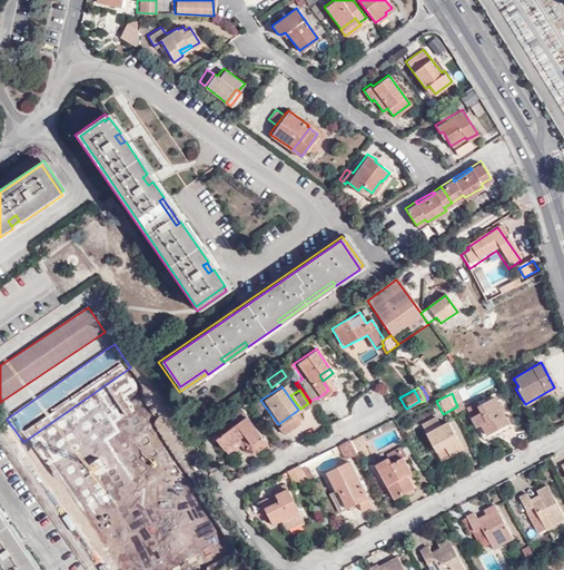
[(508,425),(492,395),(478,404),(476,401),(465,406),(471,415),(467,418),(474,426),(481,423),(485,432),(498,425),(501,430),(508,425)]
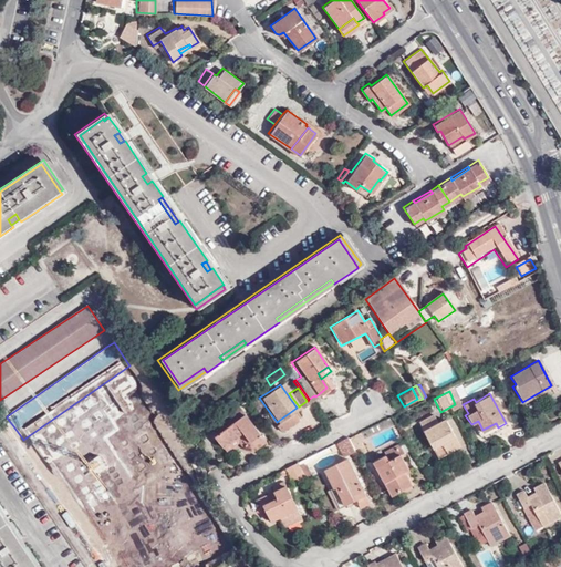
[(159,437),(179,466),(191,457),(151,395),(105,423),(118,445),(155,421),(164,434),(159,437)]
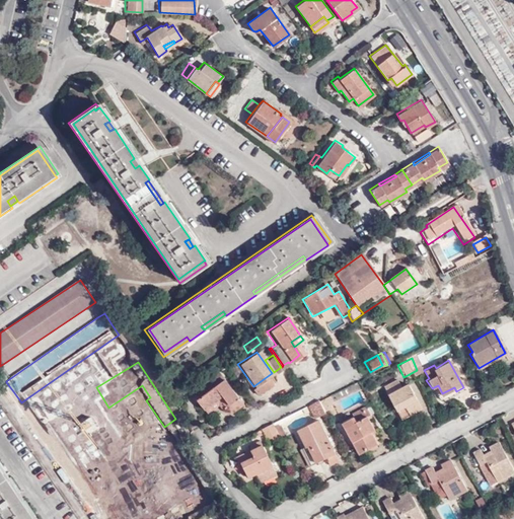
[(218,373),(196,390),(200,397),(197,400),(202,410),(222,396),(228,404),(223,408),(228,415),(242,404),(218,373)]
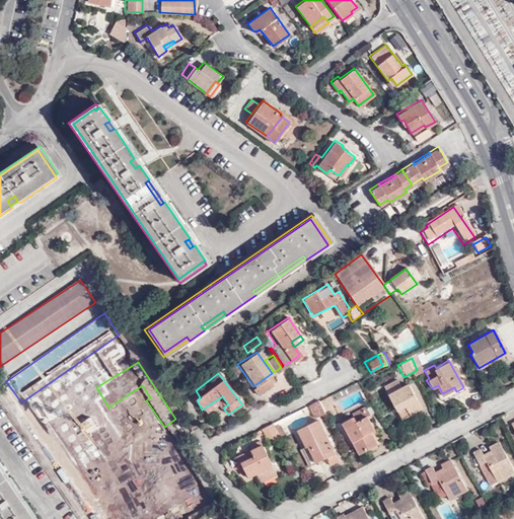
[(265,378),(253,386),(249,389),(253,396),(270,385),(265,378)]
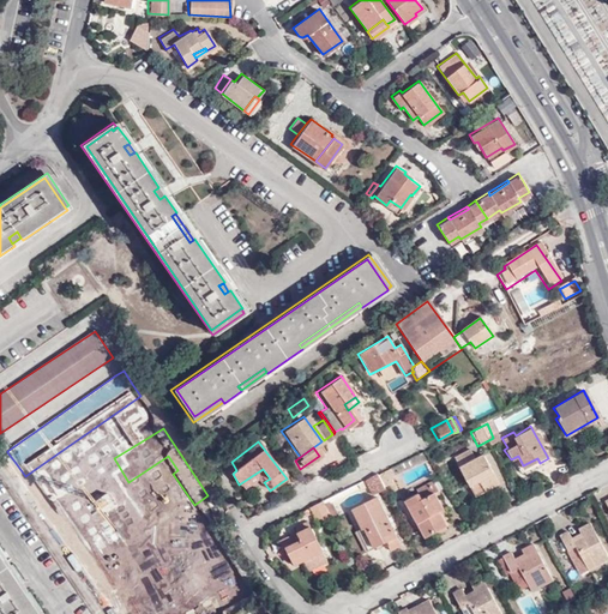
[(473,459),(468,451),(452,457),(474,497),(495,486),(480,456),(473,459)]
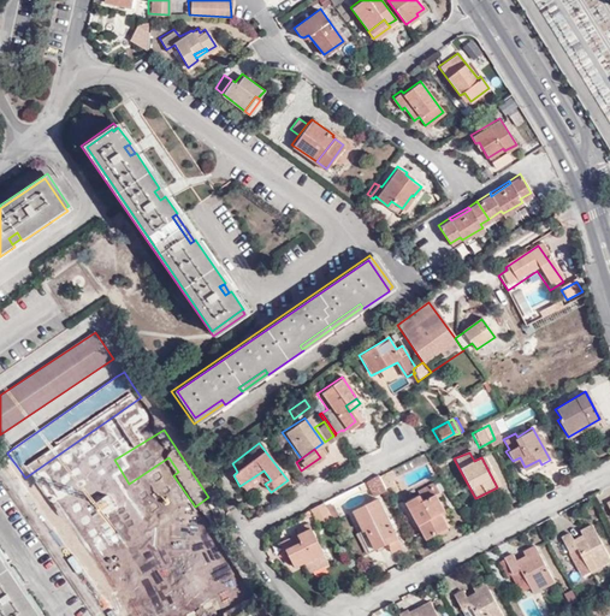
[(264,471),(240,486),(243,491),(258,481),(261,486),(265,484),(271,480),(264,471)]
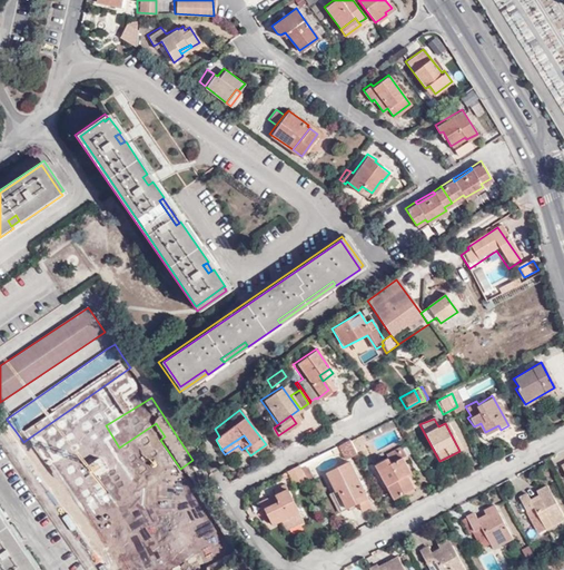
[(345,441),(346,442),(339,445),(342,450),(359,441),(356,435),(345,441)]
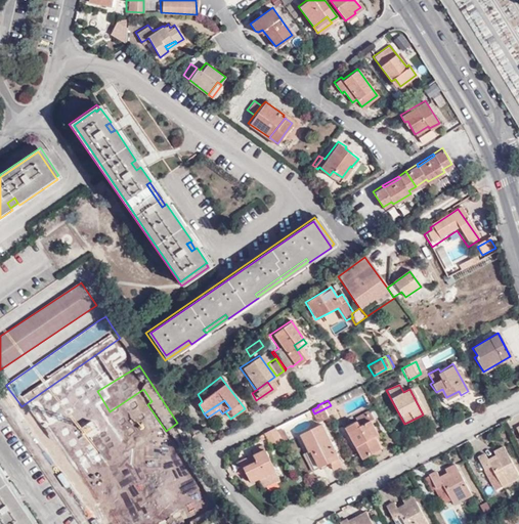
[(314,413),(315,416),(323,411),(329,409),(329,408),(332,406),(331,405),(314,413)]
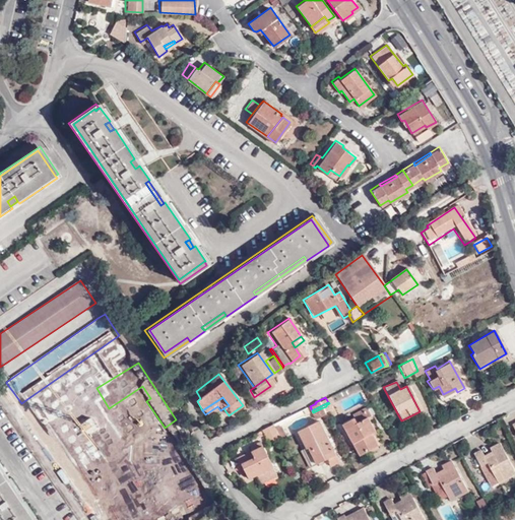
[(369,416),(364,407),(348,415),(350,419),(339,427),(357,458),(375,448),(368,435),(371,433),(364,419),(369,416)]
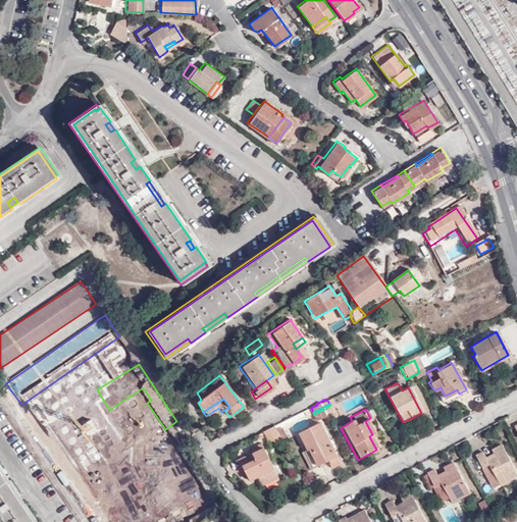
[(105,430),(96,417),(74,431),(84,446),(95,439),(93,437),(105,430)]
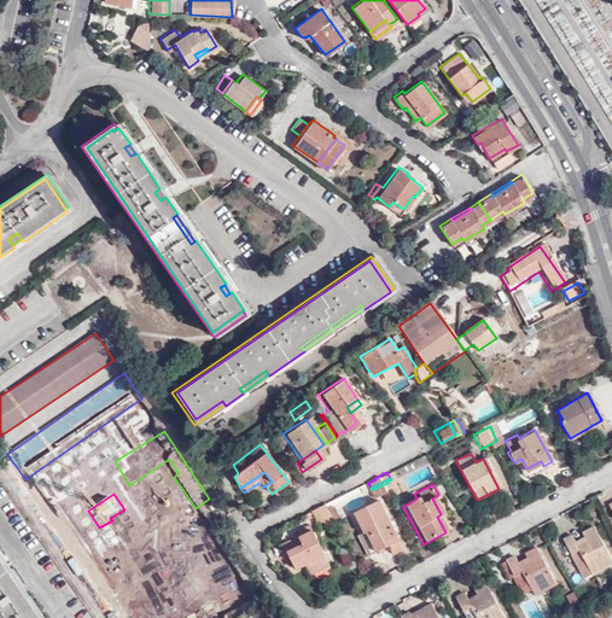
[(204,528),(220,517),(209,499),(196,508),(193,511),(204,528)]
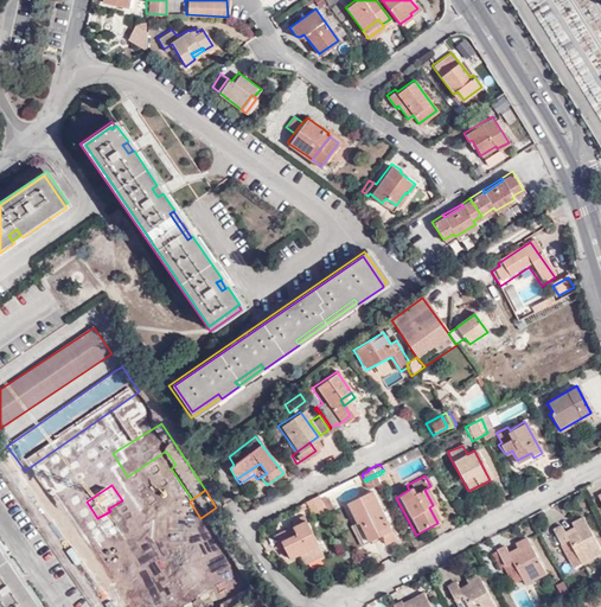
[(343,505),(352,524),(352,523),(363,543),(387,531),(368,492),(343,505)]
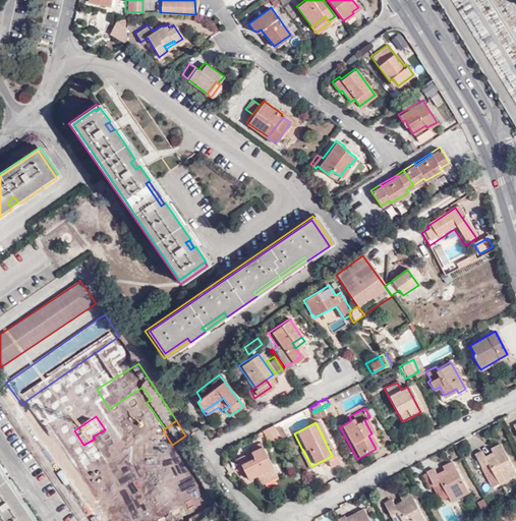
[(269,424),(256,430),(261,437),(272,430),(269,424)]
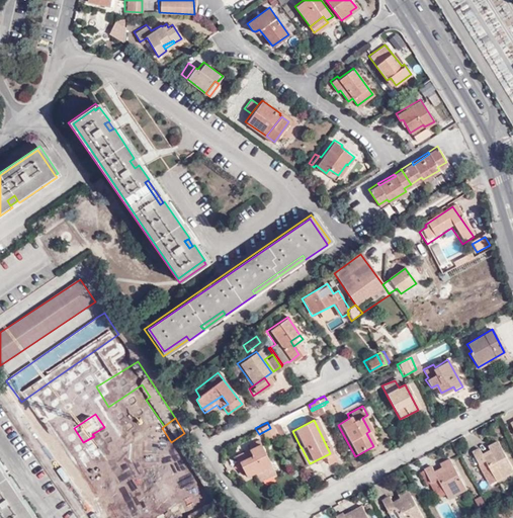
[(260,436),(263,443),(275,437),(272,431),(260,436)]
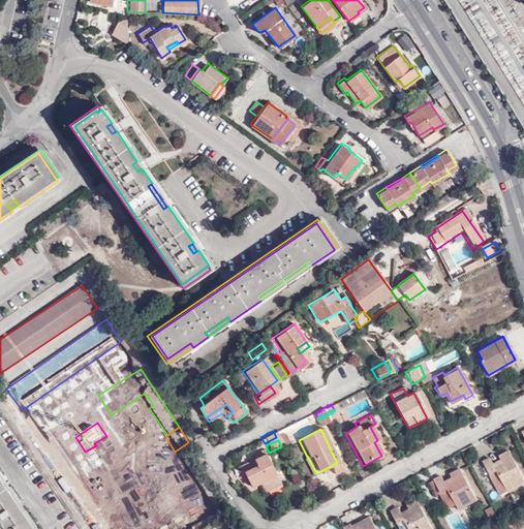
[(523,481),(504,450),(495,456),(497,459),(489,463),(485,457),(478,461),(487,475),(493,472),(505,492),(523,481)]
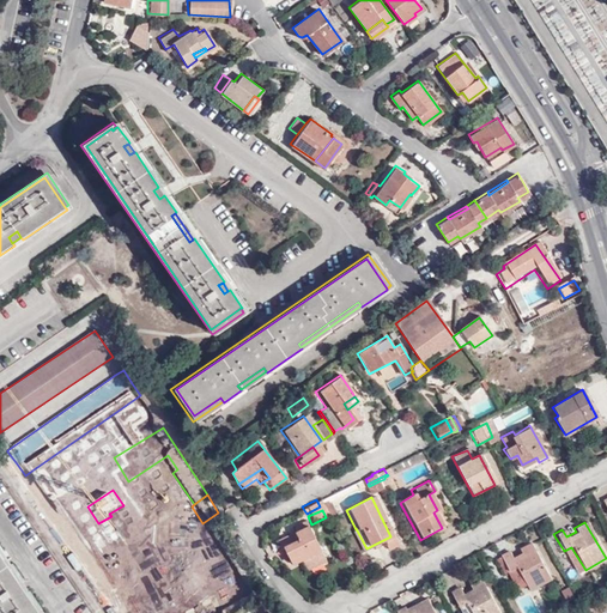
[(273,540),(277,547),(281,545),(287,556),(291,564),(297,560),(303,571),(321,560),(304,527),(291,533),(291,532),(273,540)]
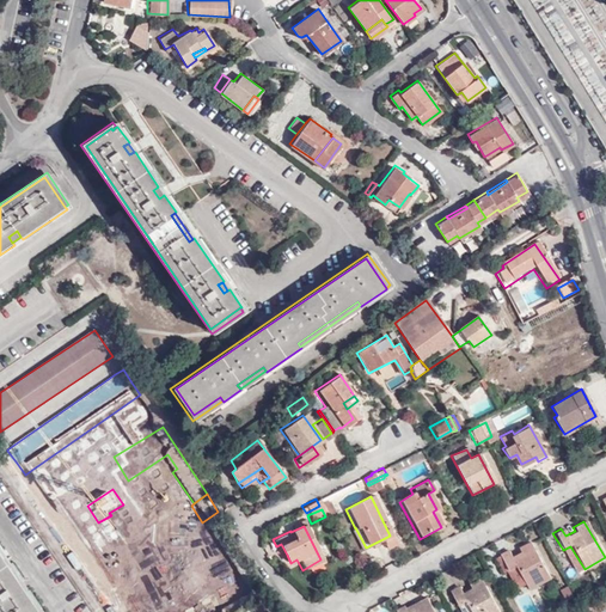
[(355,527),(355,528),(350,531),(361,550),(366,548),(355,527)]
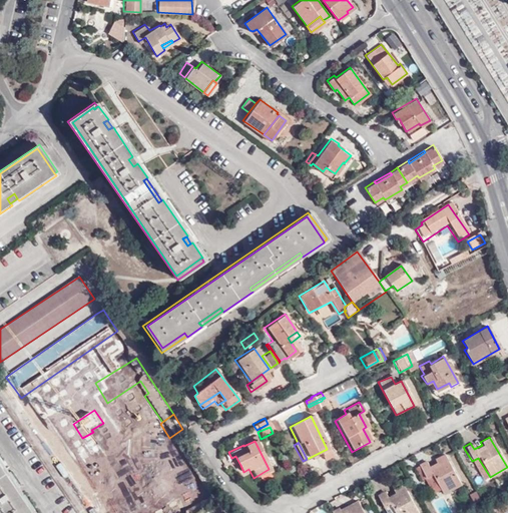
[(134,465),(128,443),(114,446),(112,444),(97,448),(103,472),(134,465)]
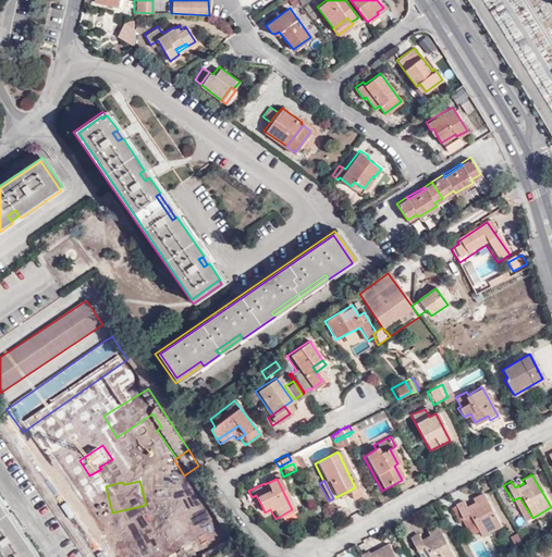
[(466,518),(478,539),(499,525),(479,494),(469,499),(471,503),(463,507),(460,502),(448,508),(455,523),(466,518)]
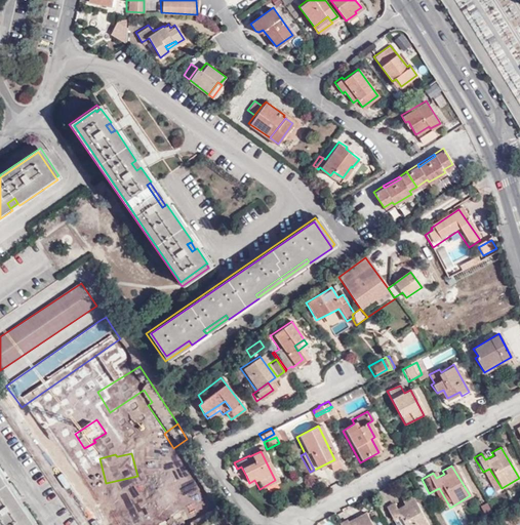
[(241,467),(237,469),(242,478),(246,476),(241,467)]
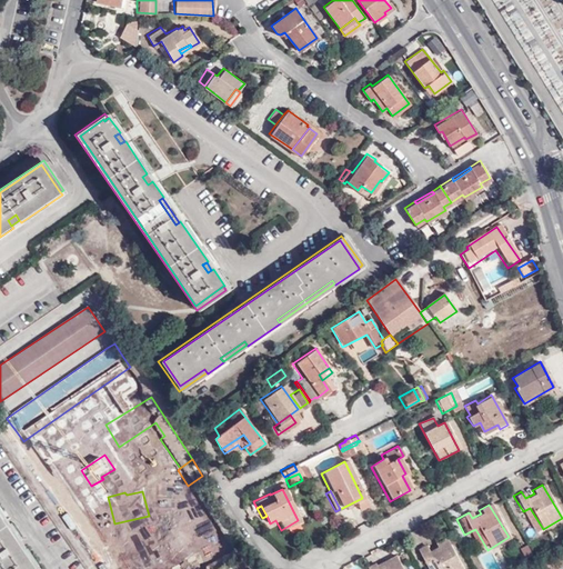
[(0,568),(30,568),(0,522),(0,568)]
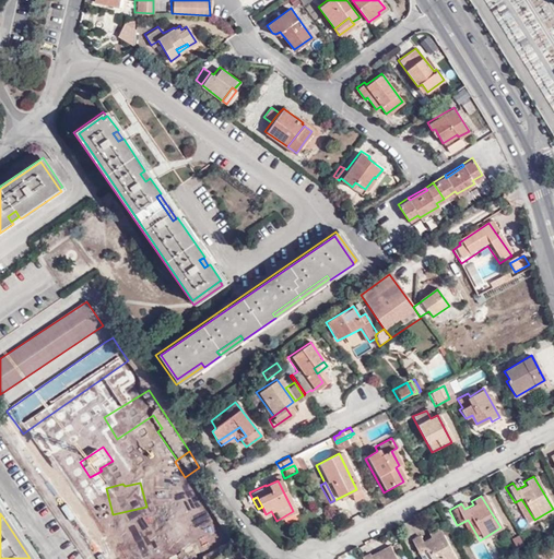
[(457,525),(469,547),(478,543),(480,540),(468,520),(457,525)]
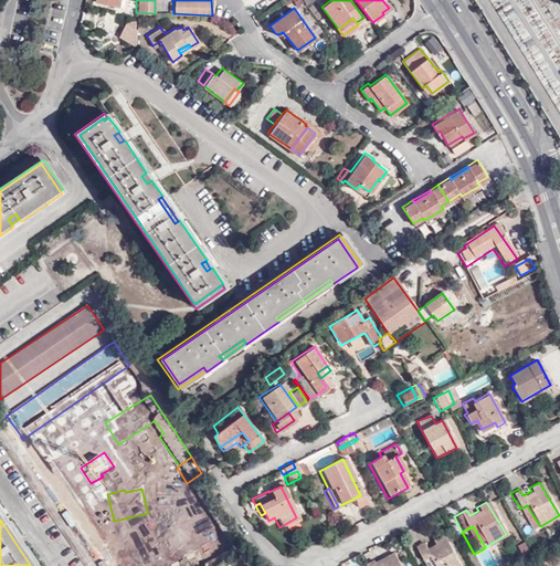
[(460,565),(441,534),(431,538),(433,543),(424,548),(420,542),(413,546),(421,562),(429,558),(432,565),(460,565)]
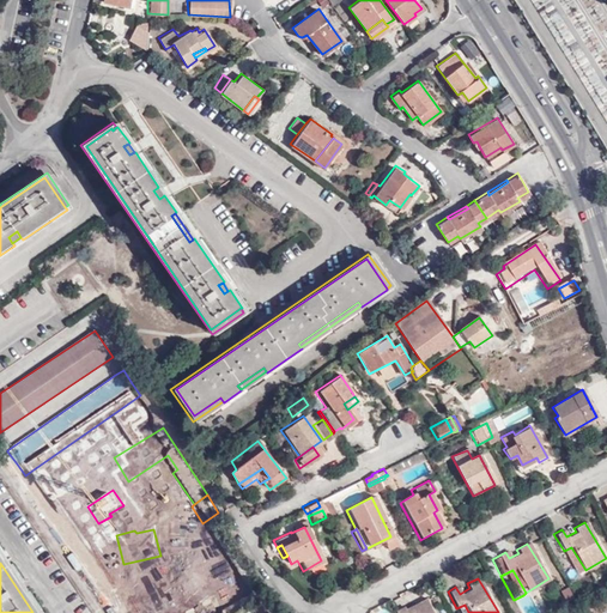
[(205,612),(222,601),(206,581),(169,608),(171,612),(205,612)]
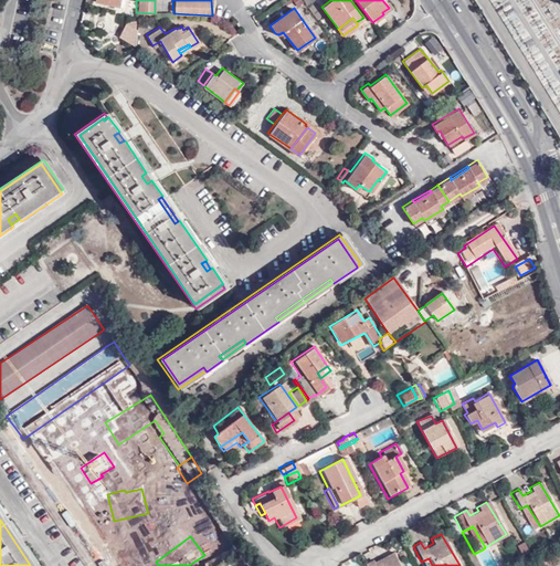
[(472,556),(477,565),(490,565),(493,565),(483,549),(474,554),(472,556)]
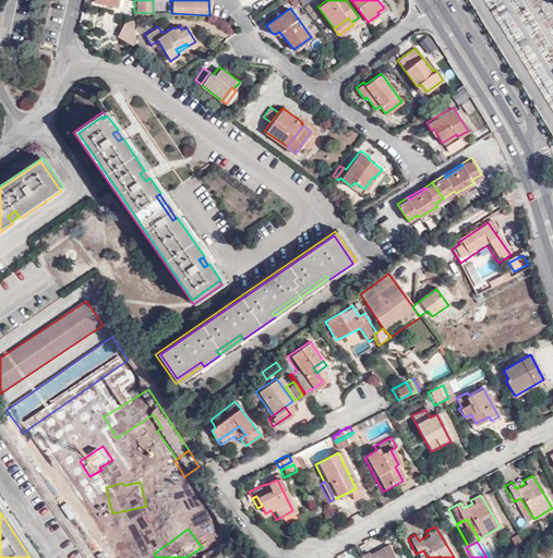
[(359,556),(360,557),(393,557),(386,545),(369,555),(367,552),(359,556)]
